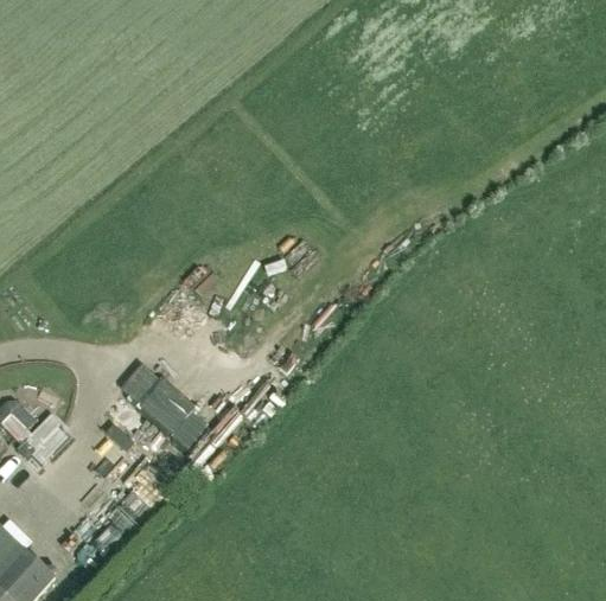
[(257,293),(257,269),(246,268),(246,293),(257,293)]
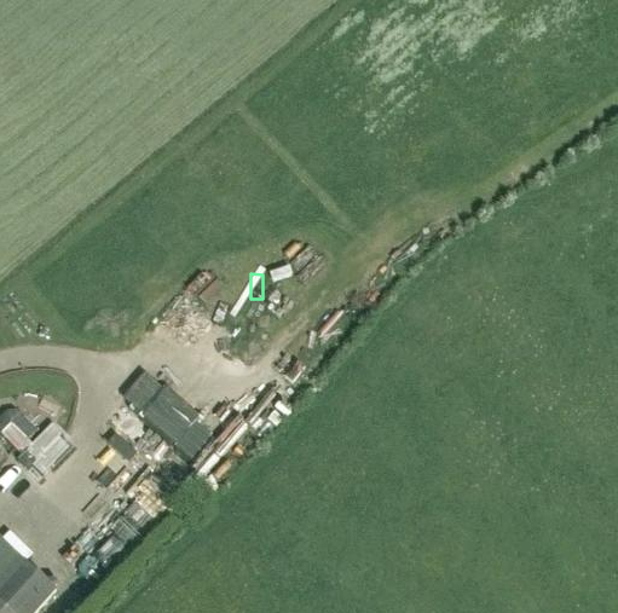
[(7,409),(0,416),(0,431),(22,452),(18,456),(29,466),(33,462),(44,473),(70,444),(59,434),(63,431),(52,420),(32,441),(29,438),(38,429),(16,409),(7,409)]
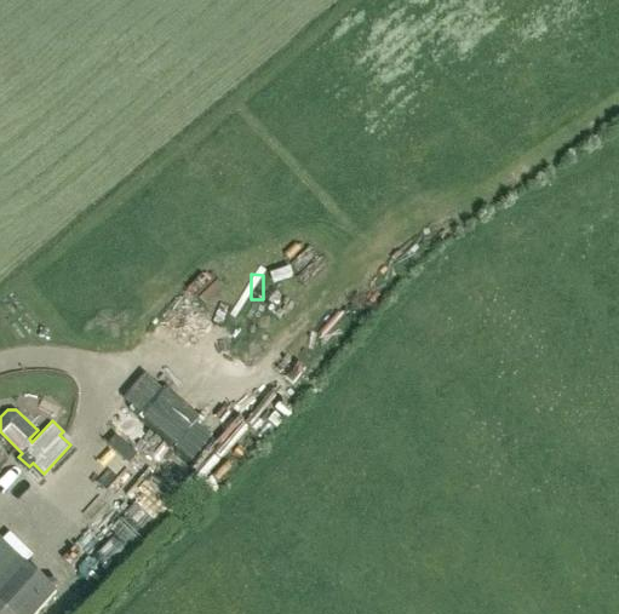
[(129,520),(154,495),(144,486),(119,510),(129,520)]
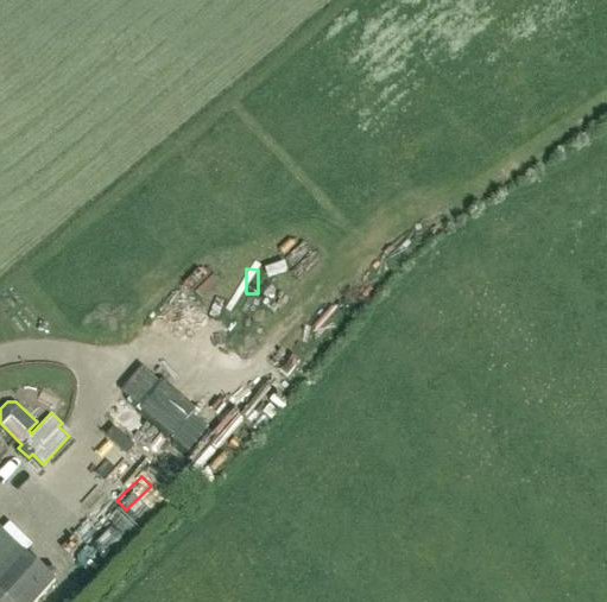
[(0,601),(32,601),(56,576),(1,526),(0,527),(0,601)]
